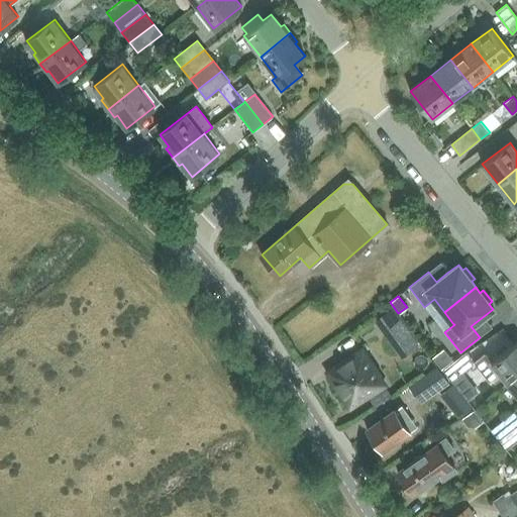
[(401,319),(385,331),(404,357),(420,345),(401,319)]
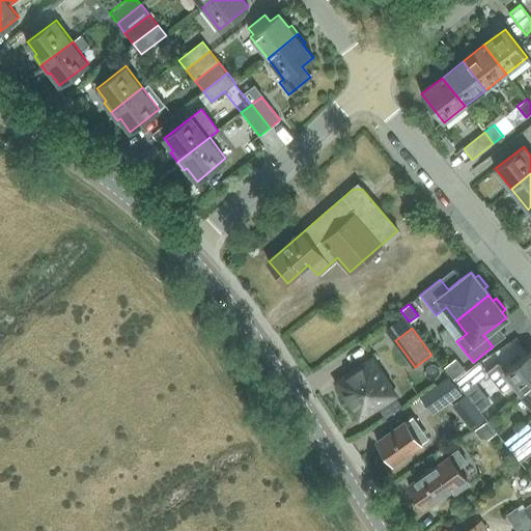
[(499,363),(487,372),(492,378),(503,392),(512,384),(521,394),(530,385),(530,352),(506,371),(499,363)]
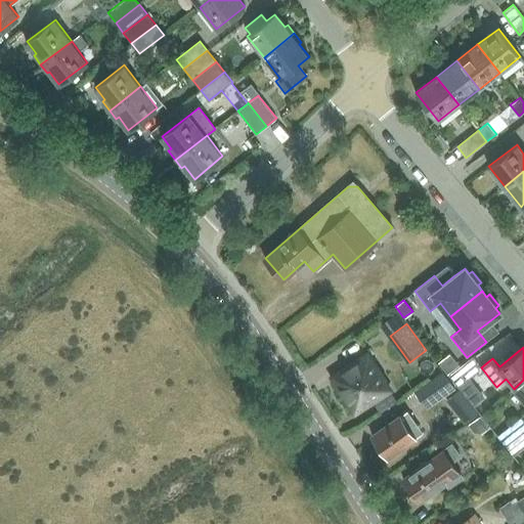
[(394,373),(378,348),(333,378),(355,412),(390,390),(384,380),(394,373)]
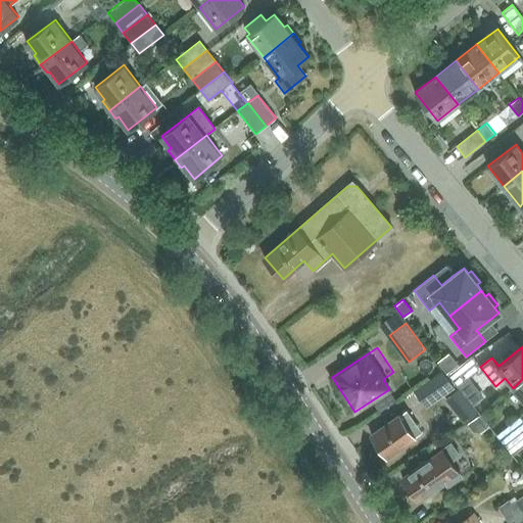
[(448,353),(437,363),(445,374),(457,365),(448,353)]
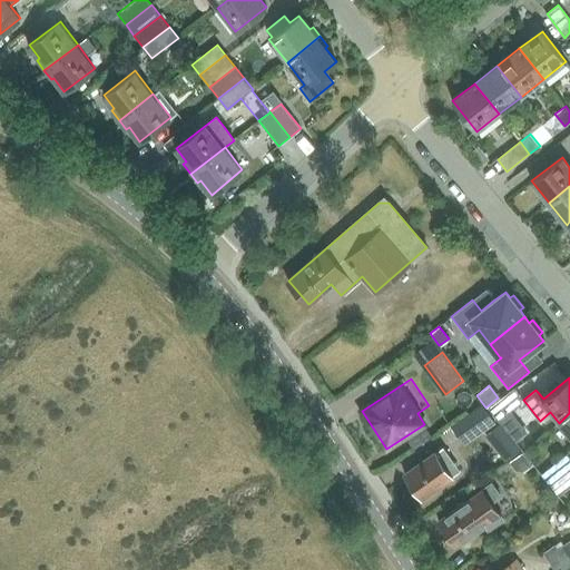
[(513,389),(488,409),(495,419),(521,399),(513,389)]
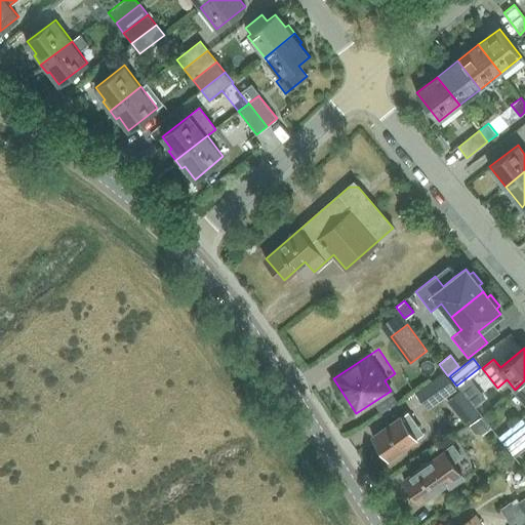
[(415,392),(428,409),(455,390),(443,372),(415,392)]
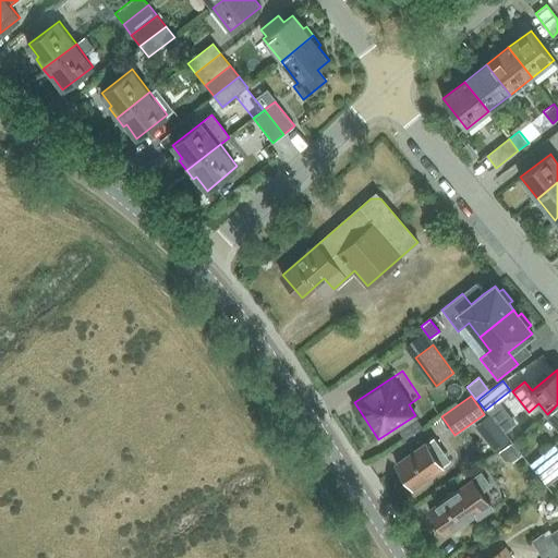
[(557,404),(547,414),(557,427),(557,404)]
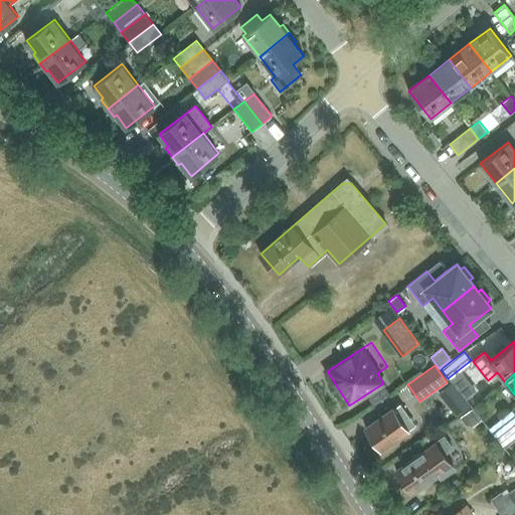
[(400,421),(407,416),(400,405),(393,410),(392,409),(365,428),(381,450),(407,431),(400,421)]
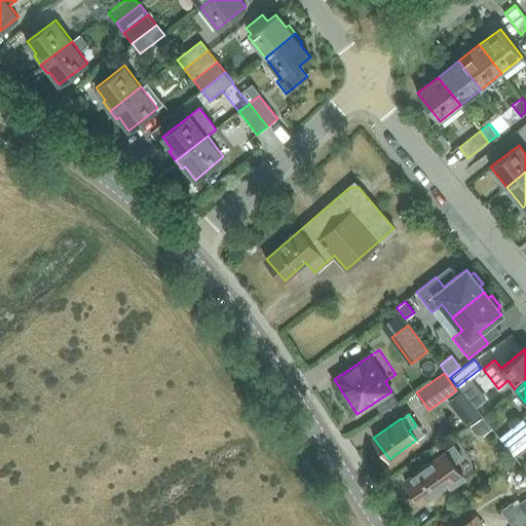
[(481,417),(470,425),(475,433),(481,434),(488,428),(481,417)]
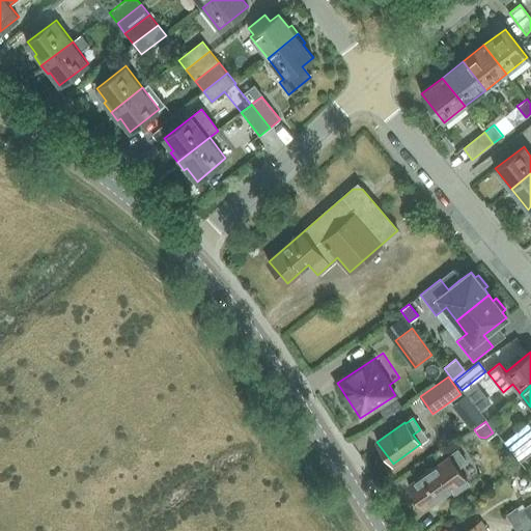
[(504,442),(512,451),(530,436),(530,426),(528,423),(504,442)]
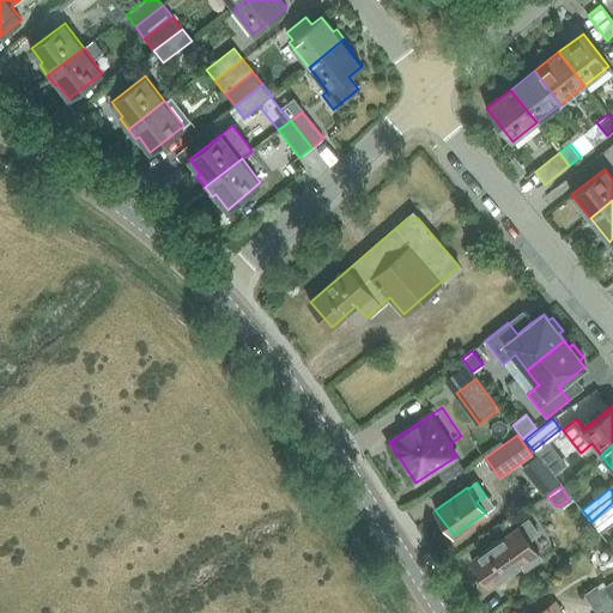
[(612,503),(592,521),(600,533),(612,523),(612,503)]
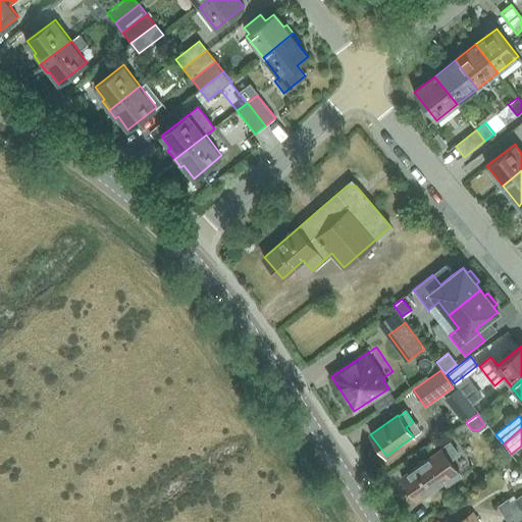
[(429,459),(402,478),(417,500),(445,480),(449,485),(462,476),(451,461),(460,454),(452,442),(429,459)]
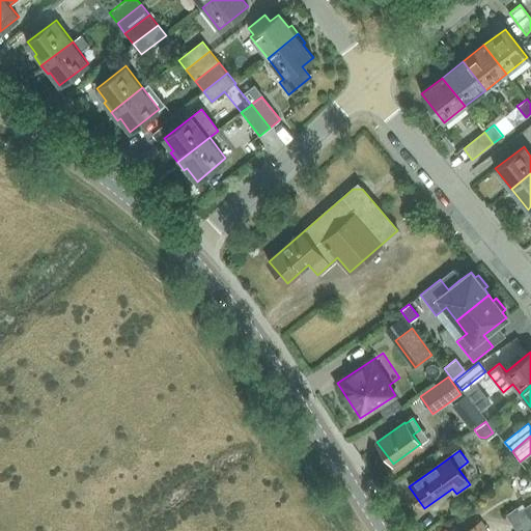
[(506,514),(516,530),(525,530),(530,527),(530,508),(528,510),(523,503),(506,514)]
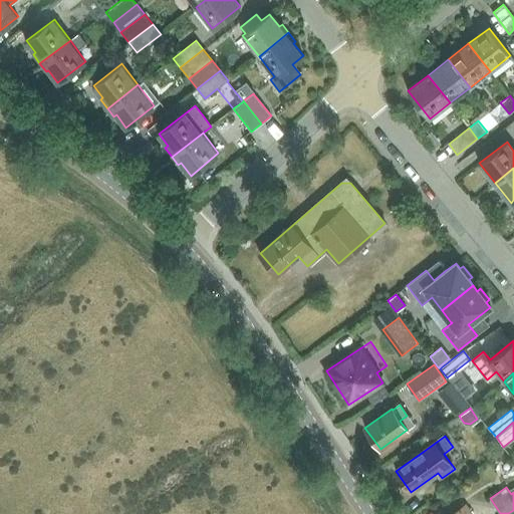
[(451,513),(471,513),(465,505),(451,513)]
